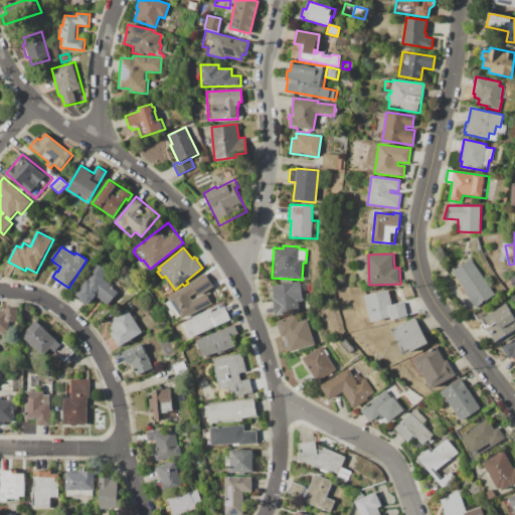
[(470,259),(494,294),(475,307),(466,293),(462,296),(458,289),(461,287),(451,273),(470,259)]
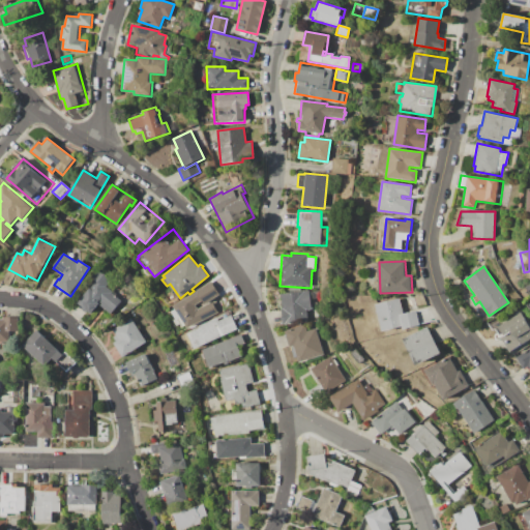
[(76,305),(95,281),(90,276),(95,270),(99,274),(101,272),(111,280),(106,287),(122,299),(110,315),(98,304),(91,314),(87,312),(85,313),(76,305)]
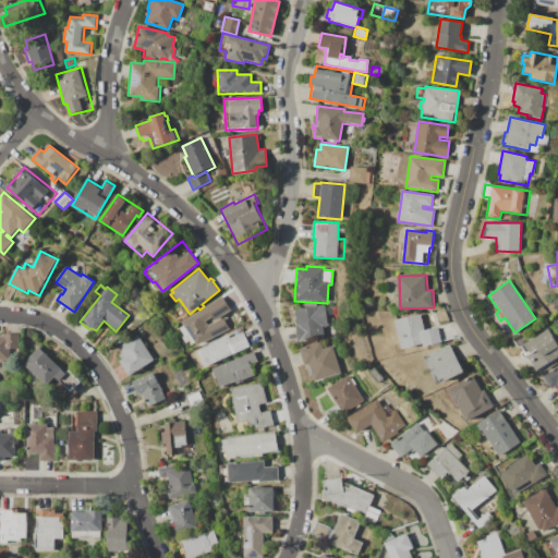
[(8,286),(15,290),(10,301),(2,296),(8,286)]
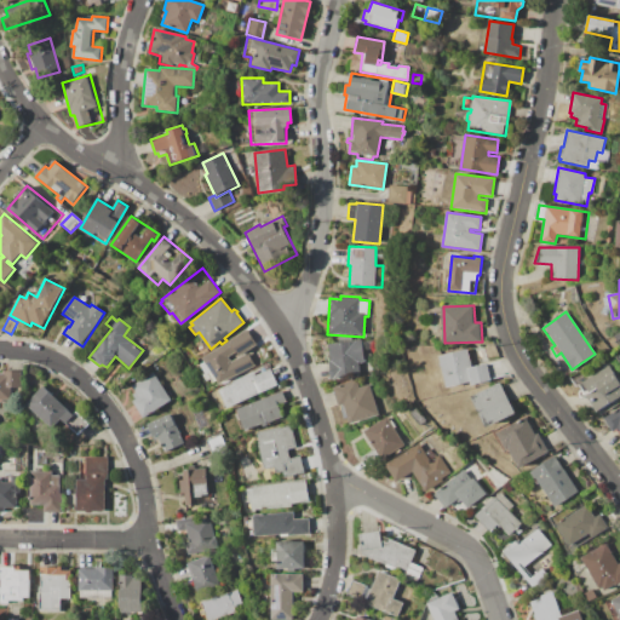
[(201,359),(247,328),(258,344),(256,345),(265,361),(219,385),(217,382),(213,384),(210,379),(206,382),(202,375),(206,373),(201,365),(205,362),(201,359)]
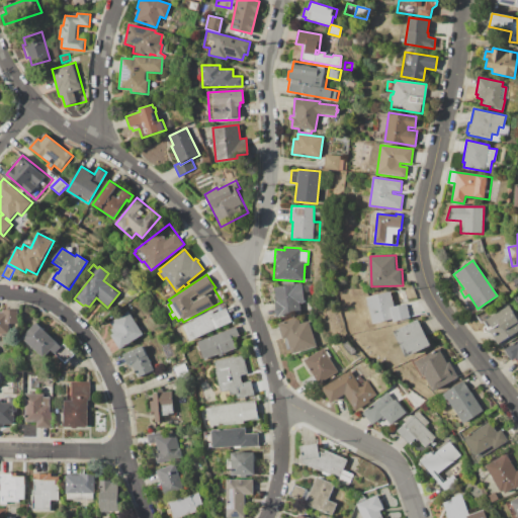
[(274,287),(301,284),(303,292),(305,292),(306,301),(301,303),(303,314),(276,317),(274,295),(275,295),(274,287)]
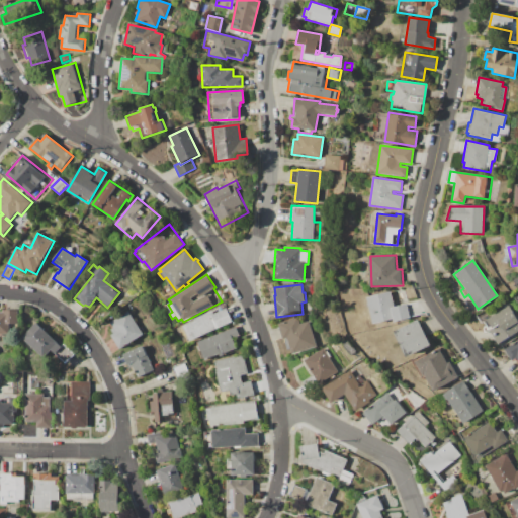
[(366,297),(390,291),(393,307),(407,304),(411,317),(394,321),(394,319),(373,324),(366,297)]
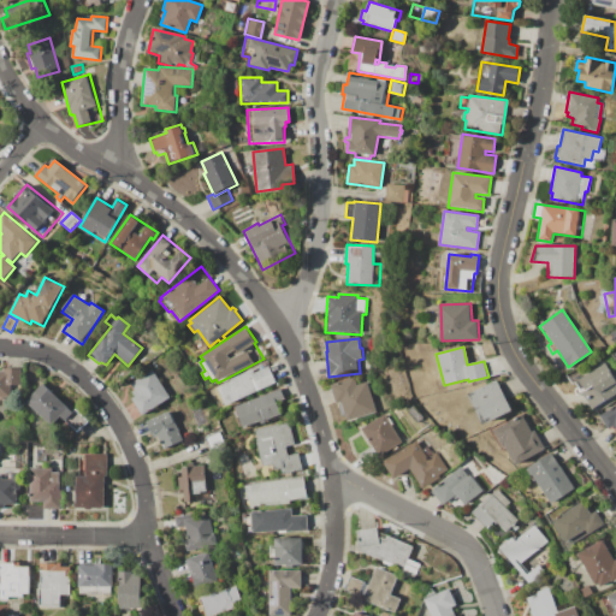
[(579,379),(605,363),(610,371),(612,369),(615,374),(615,394),(591,409),(580,392),(585,390),(579,379)]
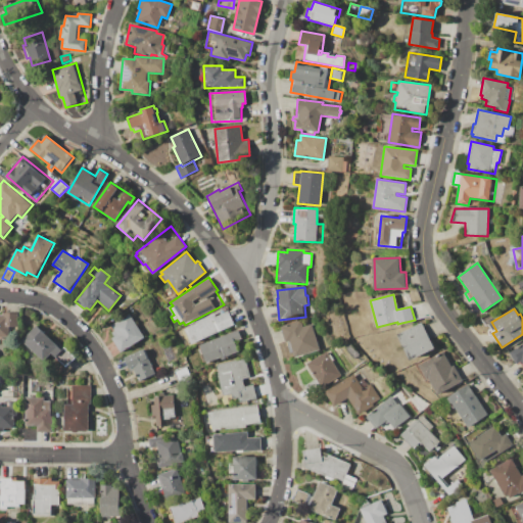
[(193,344),(186,330),(197,324),(196,322),(215,313),(217,317),(230,311),(236,324),(193,344)]
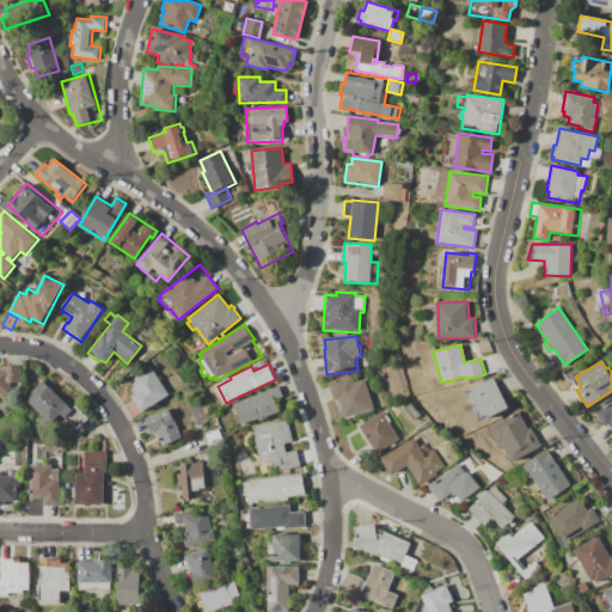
[(0,368),(2,368),(4,367),(23,367),(23,396),(0,395),(0,368)]
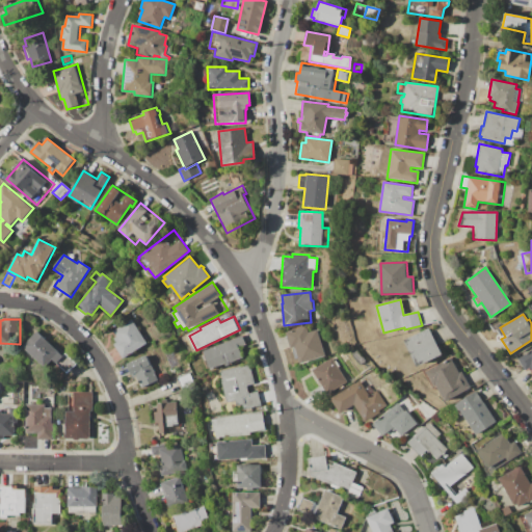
[(124,358),(114,345),(116,343),(113,339),(116,337),(113,331),(132,319),(148,343),(124,358)]
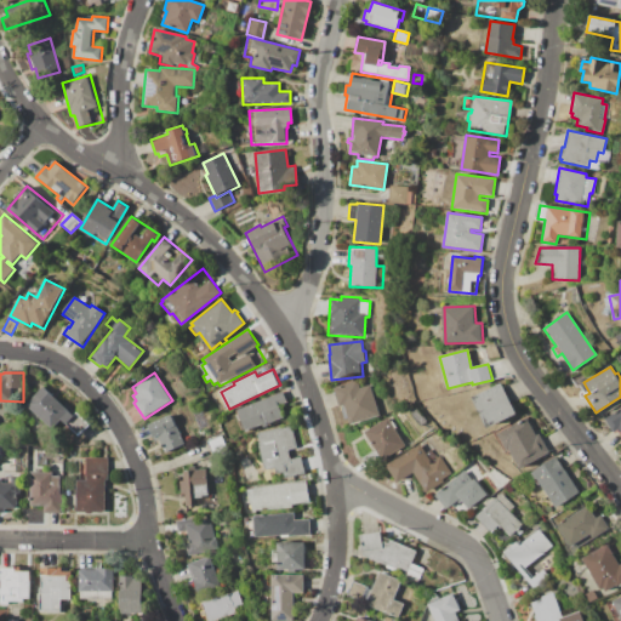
[(349,426),(343,406),(340,408),(334,388),(358,381),(360,387),(370,385),(381,415),(349,426)]
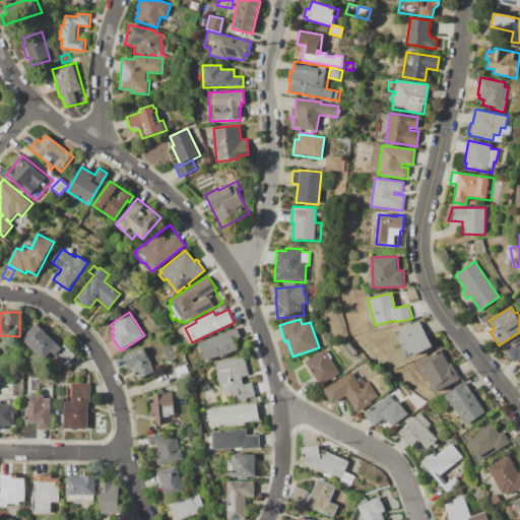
[(396,332),(419,321),(432,345),(408,358),(396,332)]
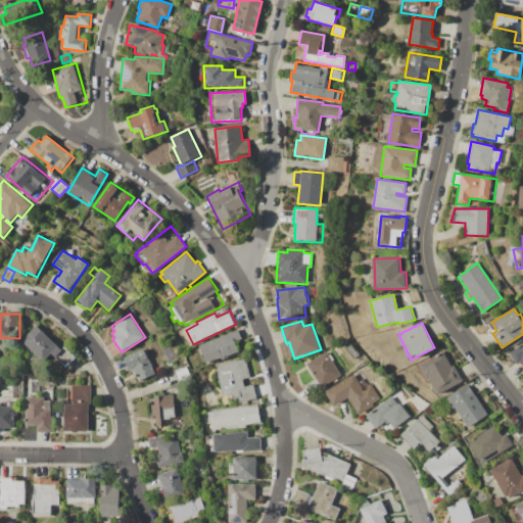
[(37,325),(75,359),(66,368),(52,355),(46,363),(22,341),(37,325)]
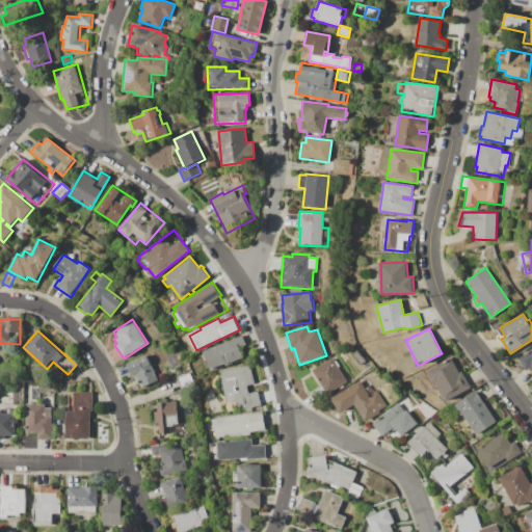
[(243,335),(248,346),(240,349),(245,360),(228,368),(225,365),(212,370),(211,368),(208,370),(204,362),(208,360),(205,351),(243,335)]
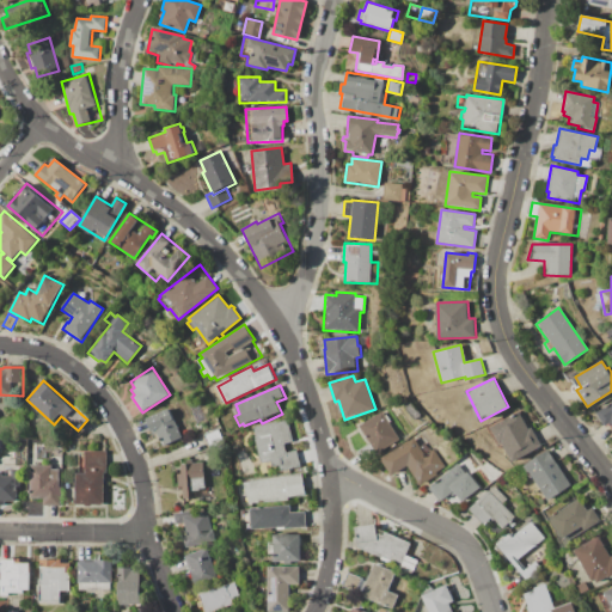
[(611,402),(611,434),(606,424),(603,428),(594,414),(611,402)]
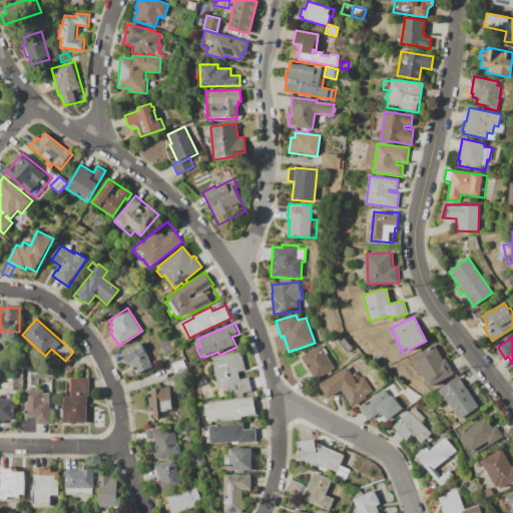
[(341,341),(347,338),(354,348),(348,352),(341,341)]
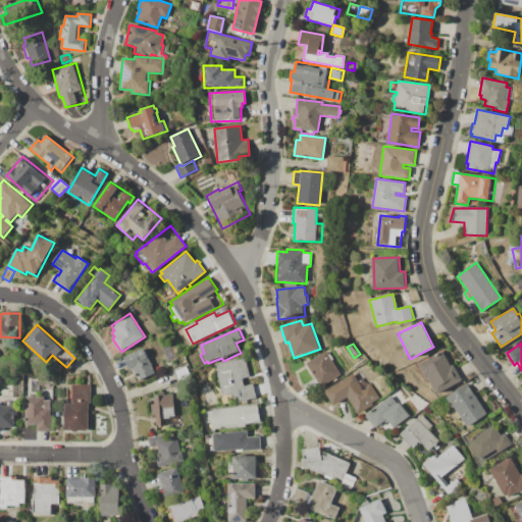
[(333,349),(337,346),(342,352),(337,355),(333,349)]
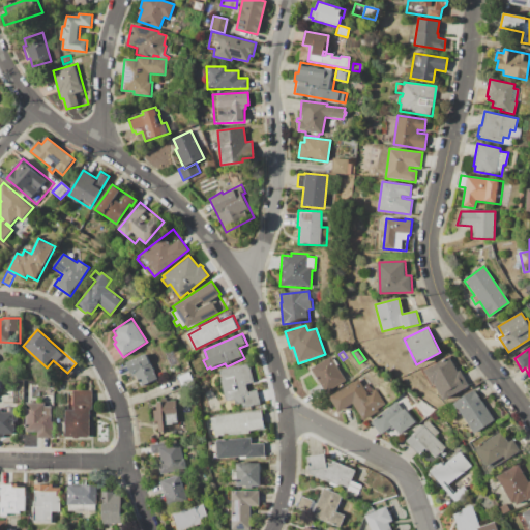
[(126,363),(145,354),(156,380),(140,387),(126,363)]
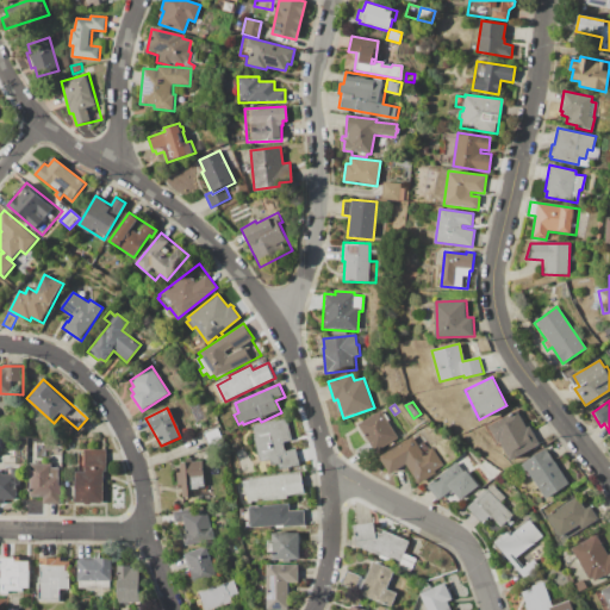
[(358,424),(380,410),(384,415),(386,414),(390,421),(388,422),(399,439),(393,442),(394,443),(390,447),(387,446),(375,453),(358,424)]
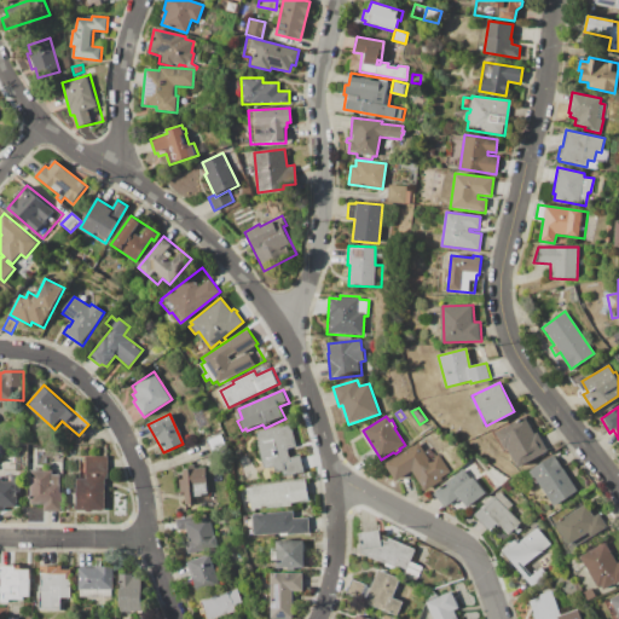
[(497,433),(525,417),(534,434),(538,433),(548,451),(519,467),(508,447),(505,449),(497,433)]
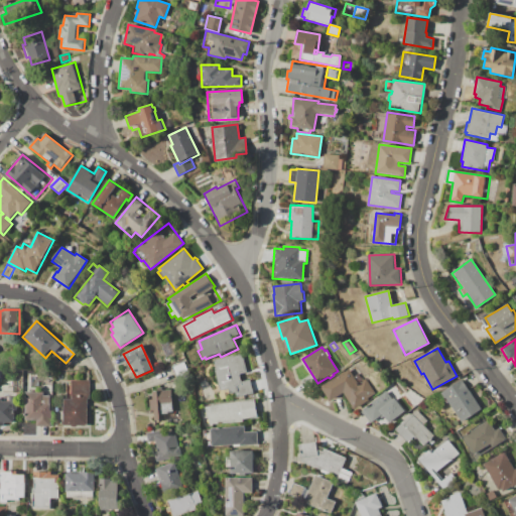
[(215,360),(241,354),(242,358),(244,358),(247,372),(241,374),(242,381),(251,379),(255,394),(237,398),(235,393),(229,394),(228,389),(222,390),(222,389),(220,389),(215,369),(217,369),(215,360)]
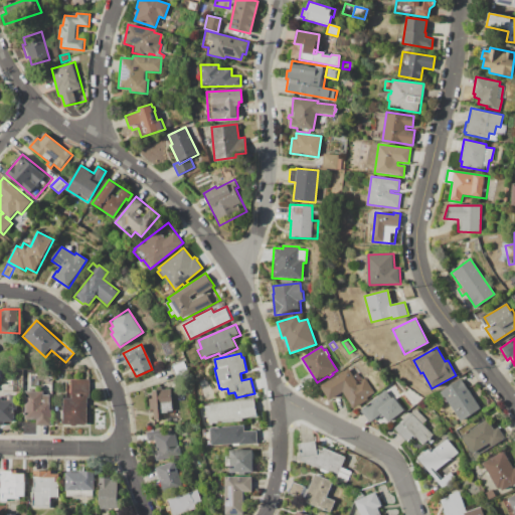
[(172,366),(183,361),(189,374),(178,379),(172,366)]
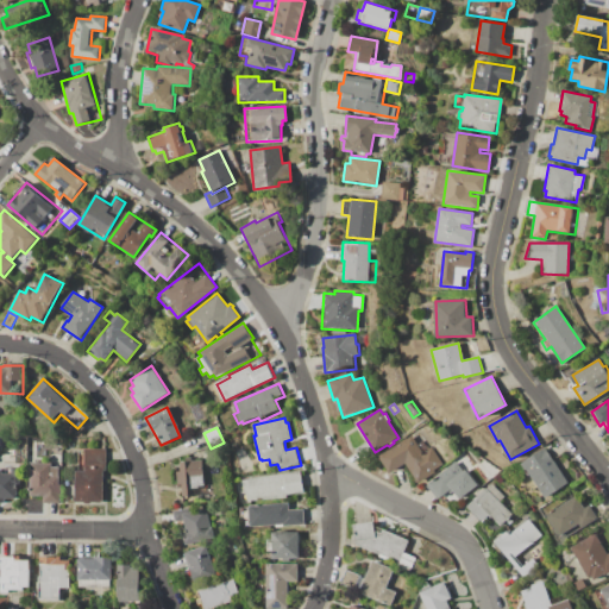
[(378,457),(413,434),(418,443),(422,439),(428,450),(432,447),(443,464),(435,469),(437,471),(418,484),(406,464),(390,475),(378,457)]
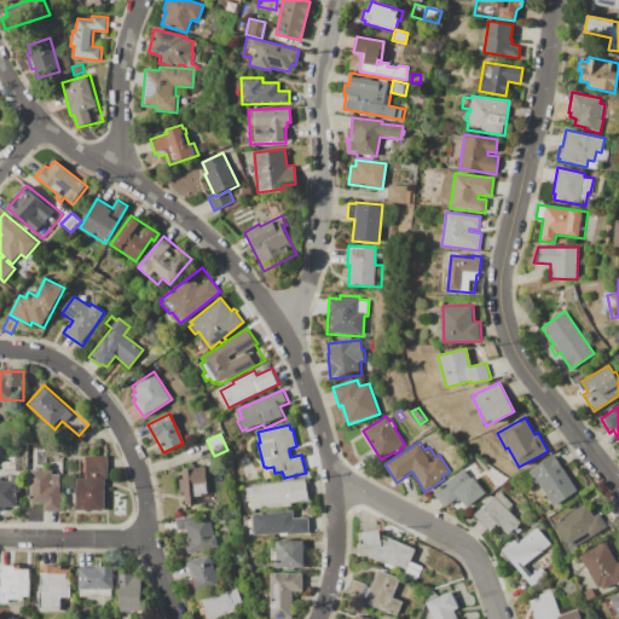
[(5,455),(16,455),(16,472),(1,472),(1,461),(5,461),(5,455)]
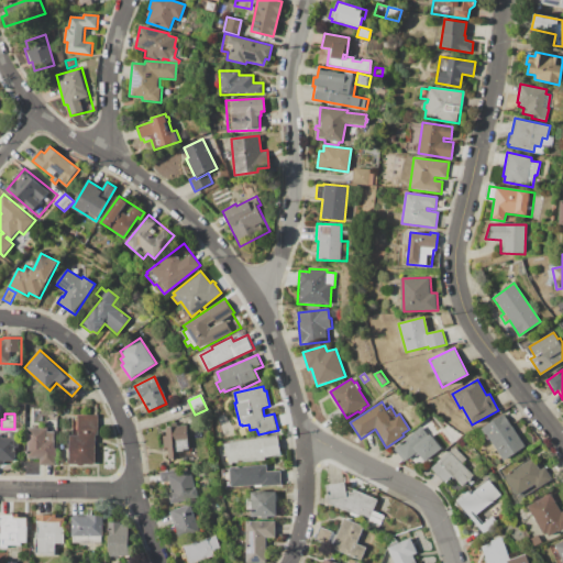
[(70,464),(70,434),(77,434),(78,414),(98,415),(98,434),(96,434),(95,465),(70,464)]
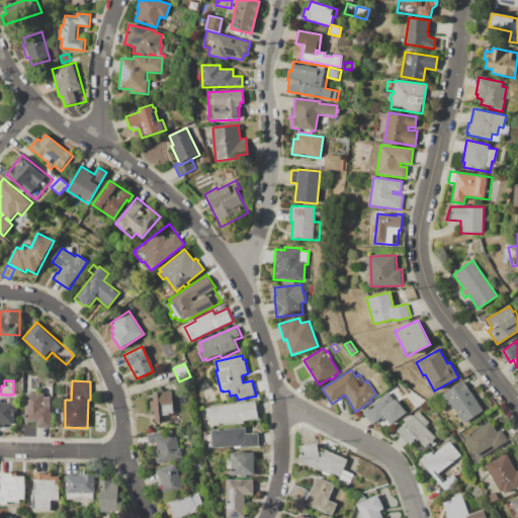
[(462,380),(483,411),(463,424),(443,394),(462,380)]
